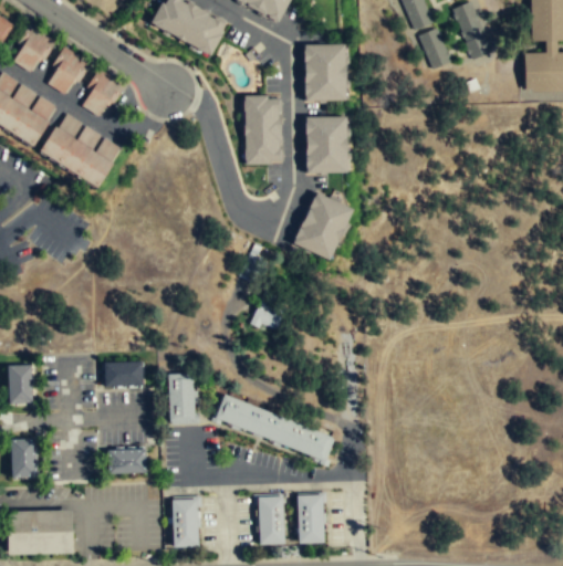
[(215,55),(230,19),(187,0),(163,0),(152,28),(215,55)]
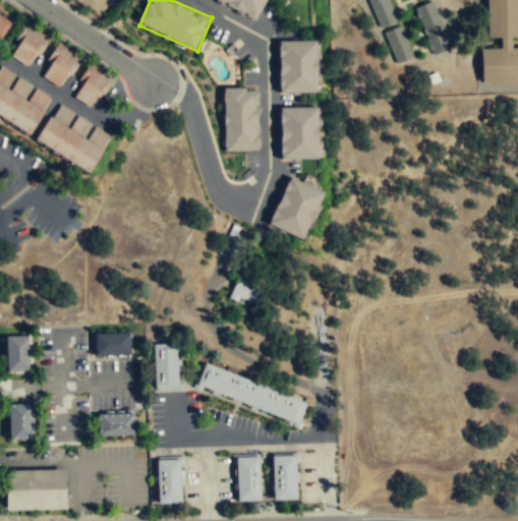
[(259,22),(269,0),(216,0),(216,1),(259,22)]
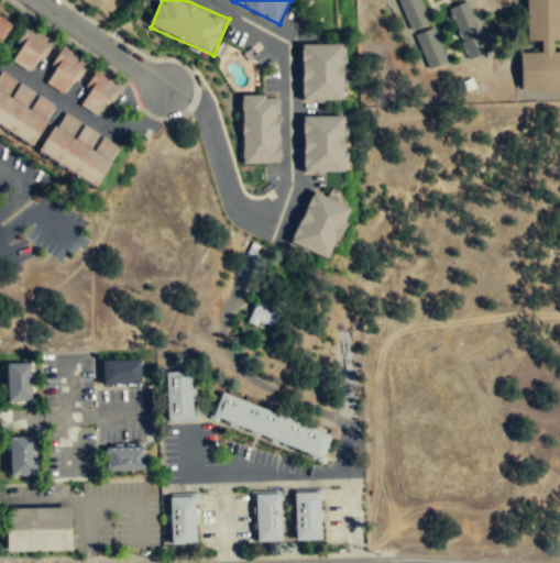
[(398,0),(413,31),(432,22),(423,0),(398,0)]
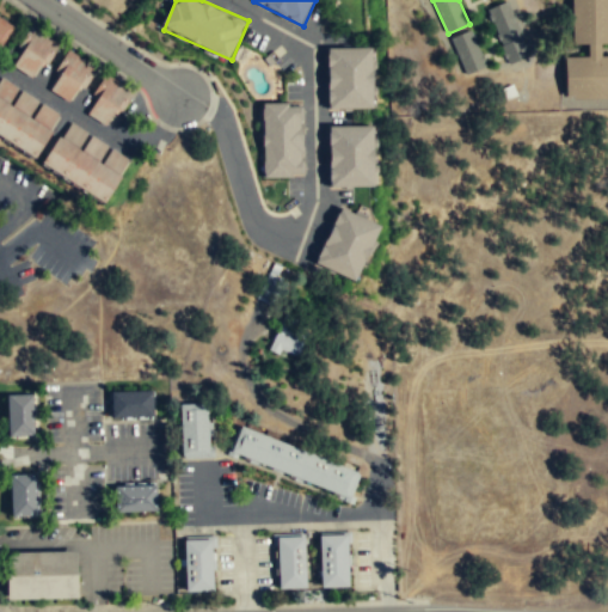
[(511,0),(489,8),(510,65),(532,56),(511,0)]
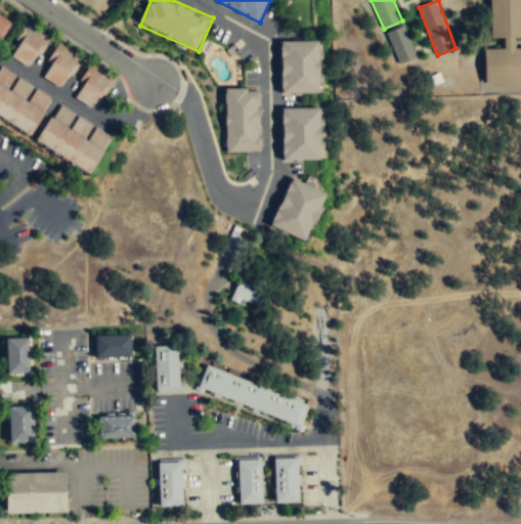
[(520,0),(491,0),(491,39),(520,38),(520,0)]
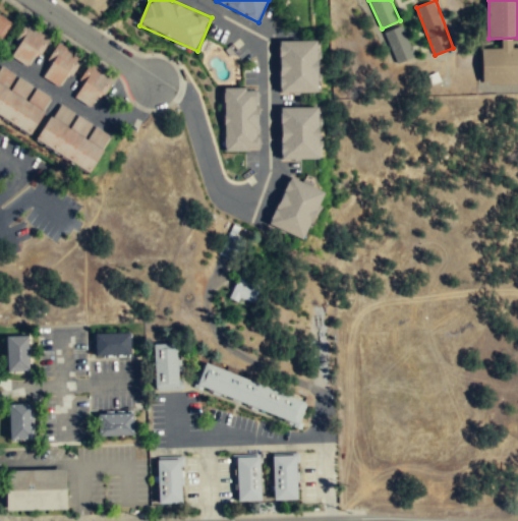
[(0,12),(0,47),(15,22),(0,12)]
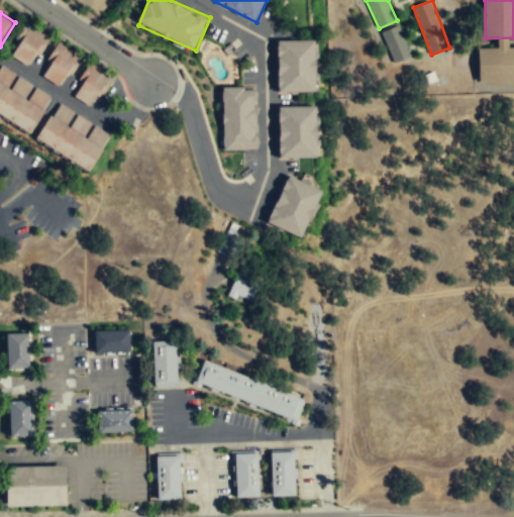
[(11,55),(32,69),(52,38),(31,24),(11,55)]
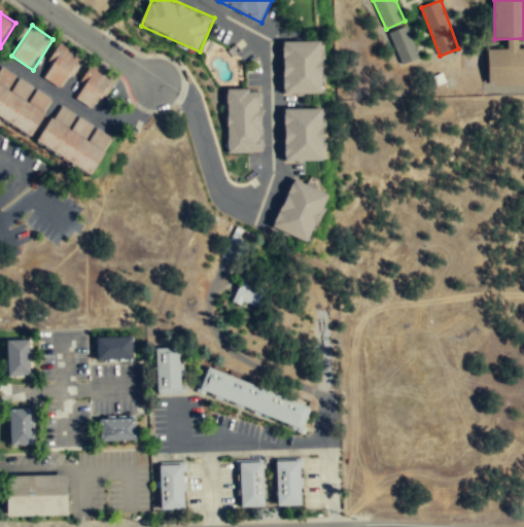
[(400,64),(419,60),(412,27),(392,31),(400,64)]
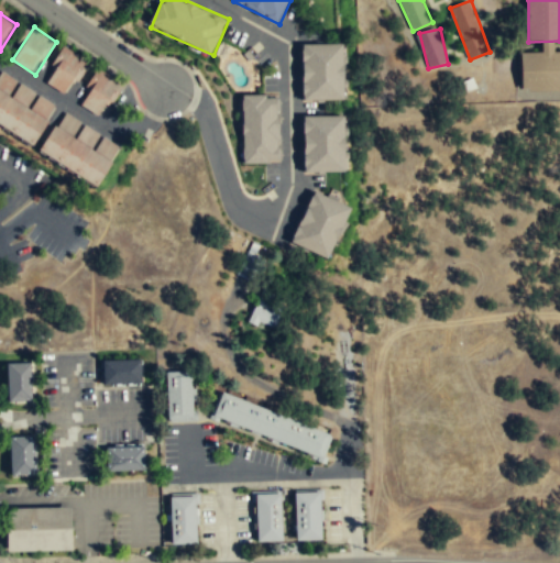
[(346,44),(304,44),(304,101),(346,101),(346,44)]
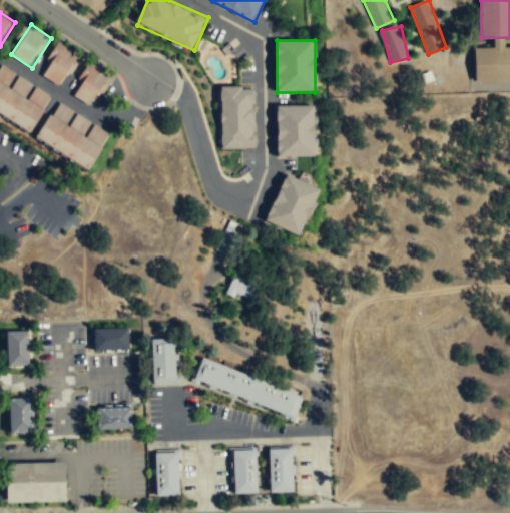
[(41,73),(61,87),(82,58),(62,44),(41,73)]
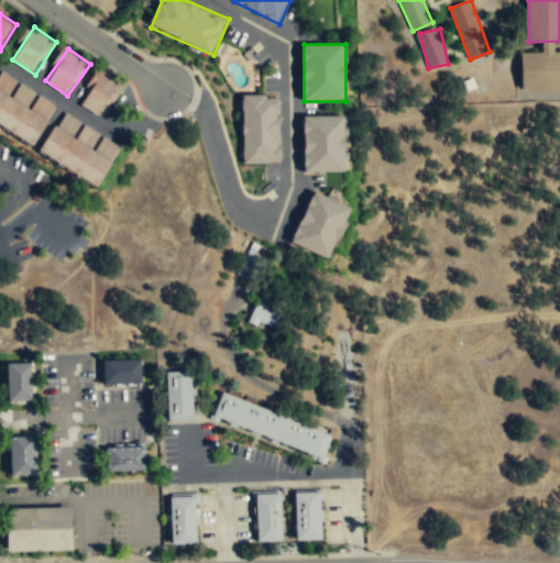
[(523,91),(559,90),(559,52),(522,53),(523,91)]
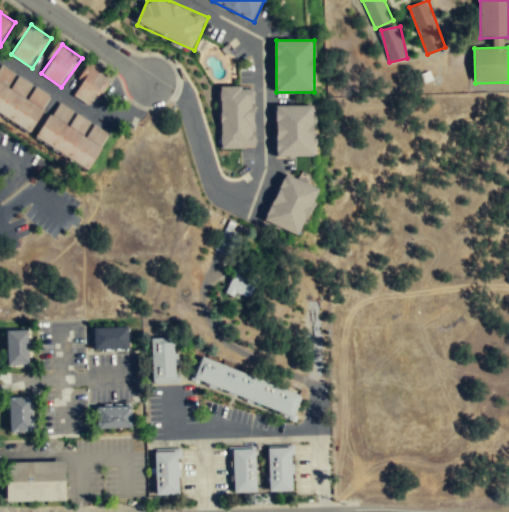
[(113,78),(93,64),(72,93),(92,107),(113,78)]
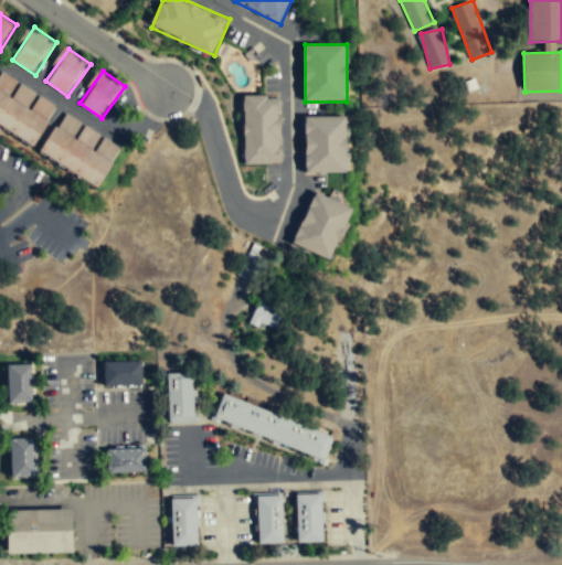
[(0,126),(35,145),(57,104),(0,73),(0,126)]
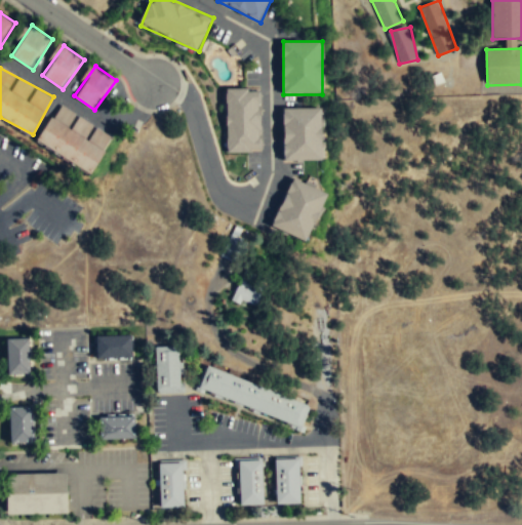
[(264,152),(263,88),(226,88),(227,152),(264,152)]
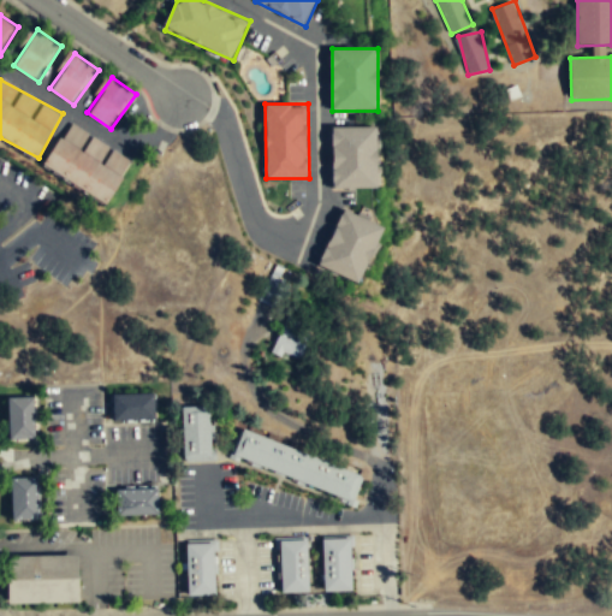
[(110,203),(134,159),(69,123),(45,169),(110,203)]
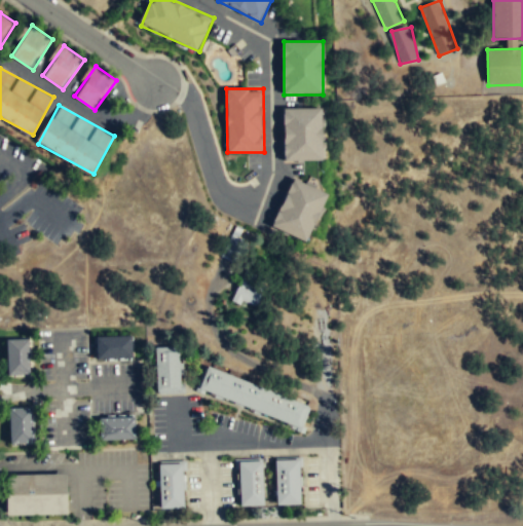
[(284,161),(324,161),(324,109),(284,109),(284,161)]
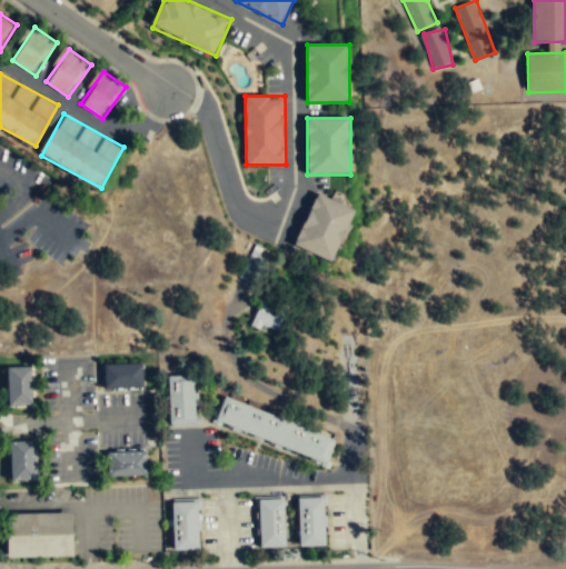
[(315,193),(294,247),(334,262),(355,209),(315,193)]
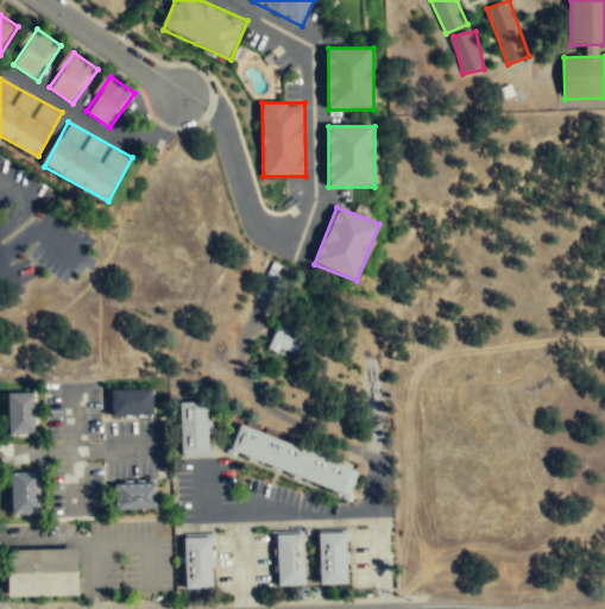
[(302,318),(276,319),(277,355),(304,353),(302,318)]
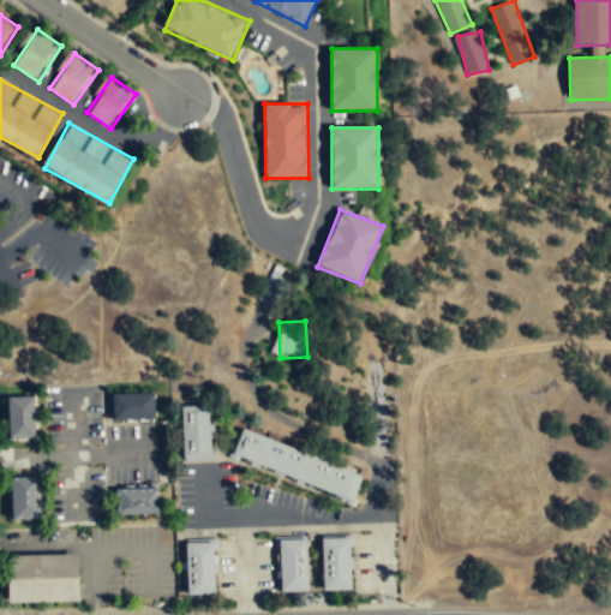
[(156,393),(114,393),(114,419),(156,419),(156,393)]
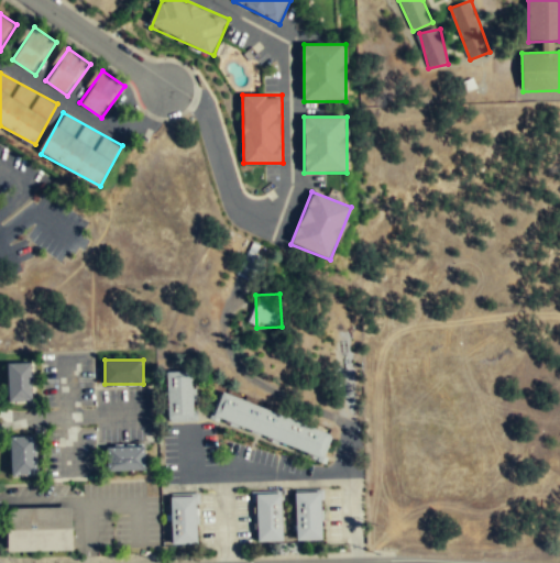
[(9,401),(35,401),(35,362),(9,362),(9,401)]
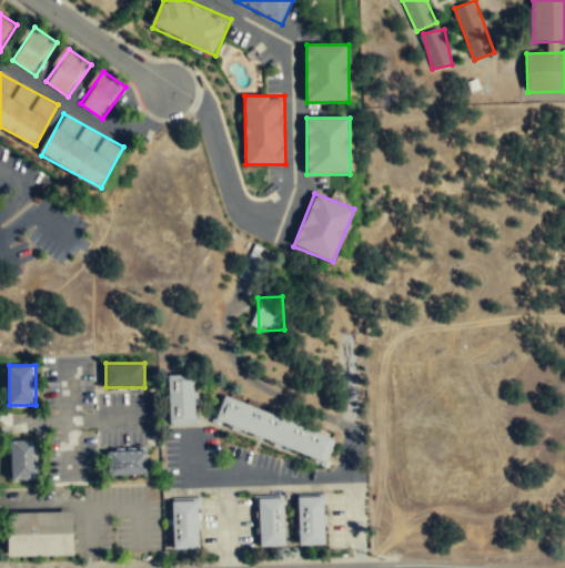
[(197,424),(195,375),(169,376),(170,425),(197,424)]
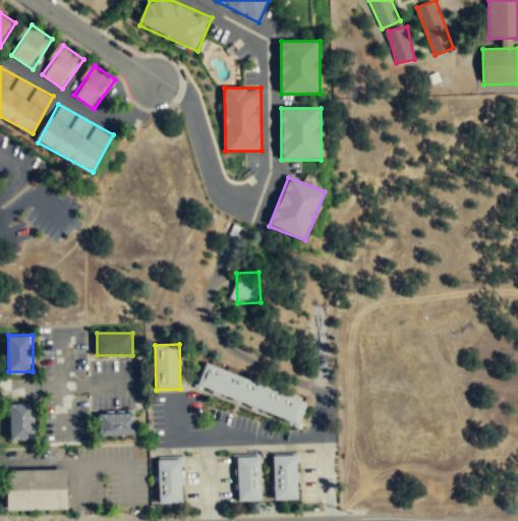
[(302,423),(309,400),(204,366),(196,390),(302,423)]
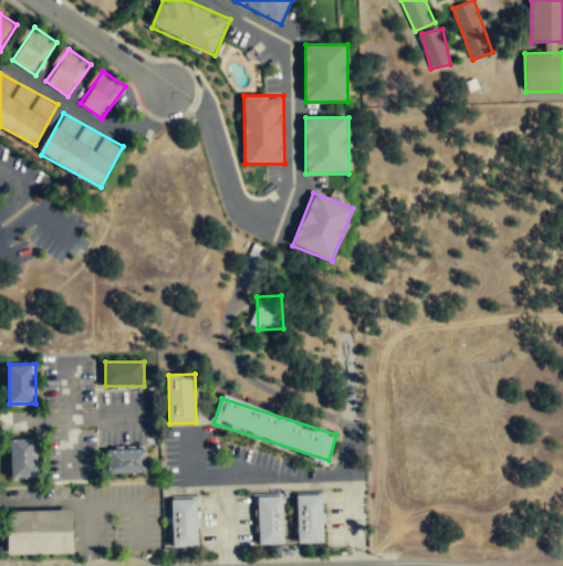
[(12,478),(39,478),(39,436),(12,436),(12,478)]
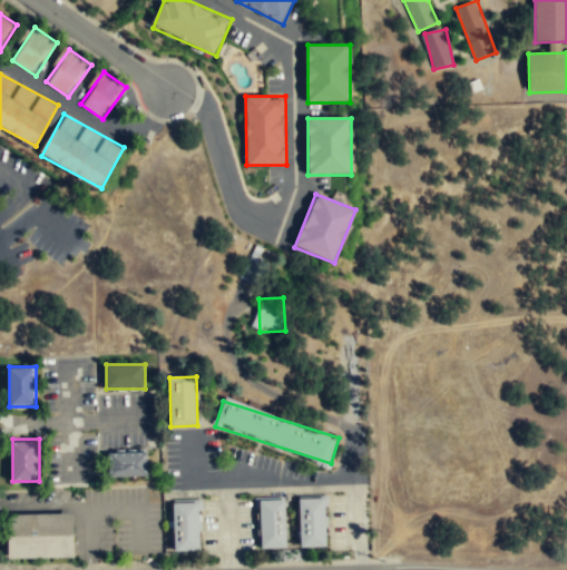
[(111,453),(111,478),(148,478),(148,453),(111,453)]
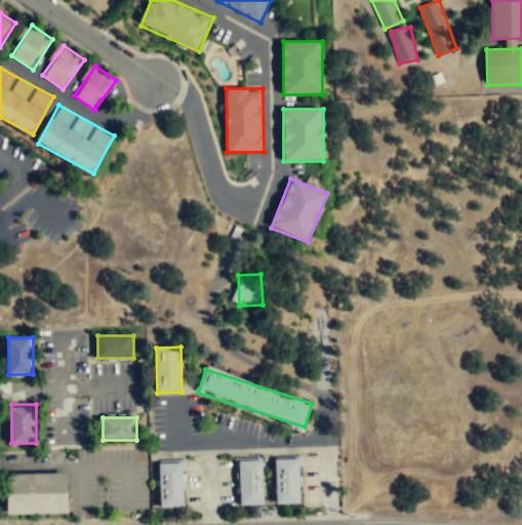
[(239,505),(265,505),(264,456),(238,457),(239,505)]
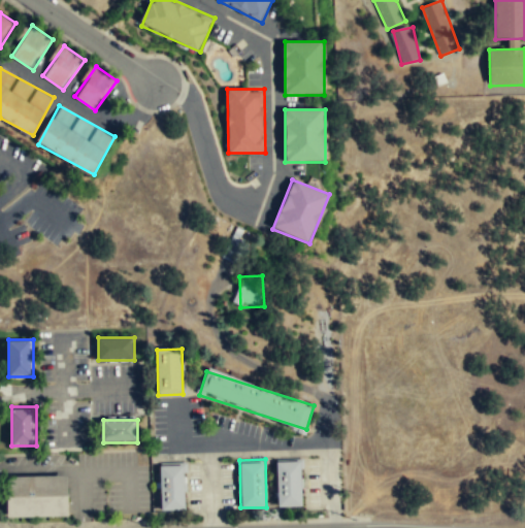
[(305,506),(305,459),(277,459),(277,506),(305,506)]
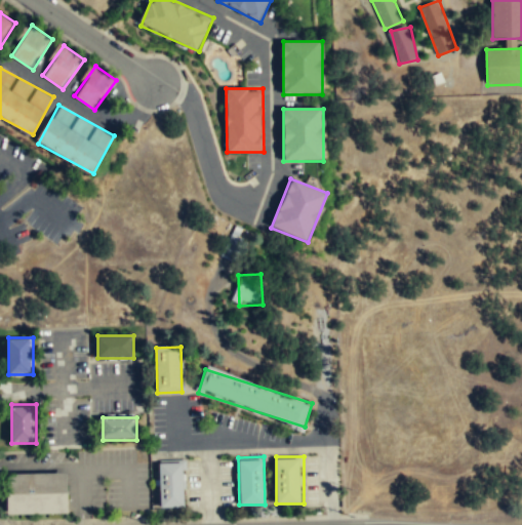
[(161,507),(186,507),(186,461),(161,461),(161,507)]
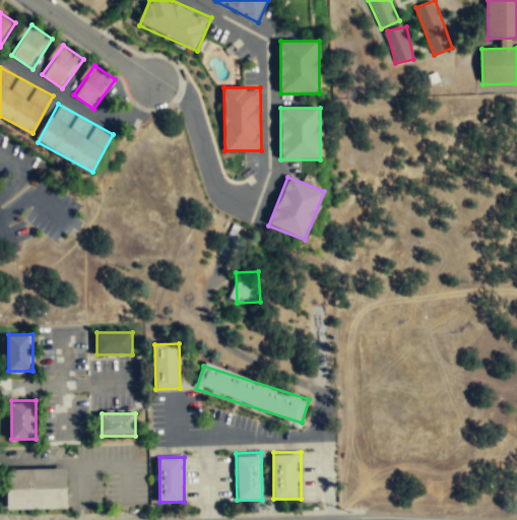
[(67,468),(7,468),(7,509),(67,509),(67,468)]
